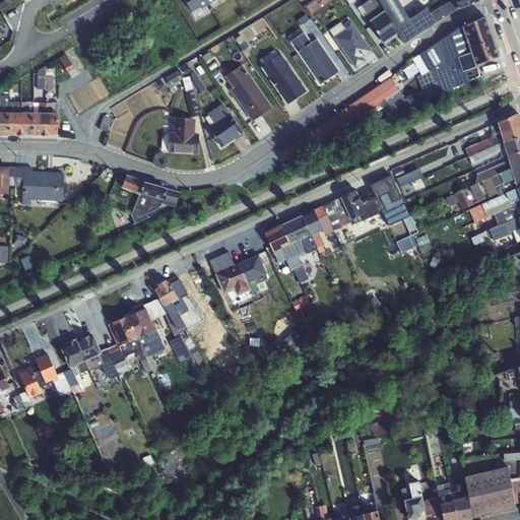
[(180,0),(190,14),(198,8),(199,10),(207,6),(203,0),(180,0)]
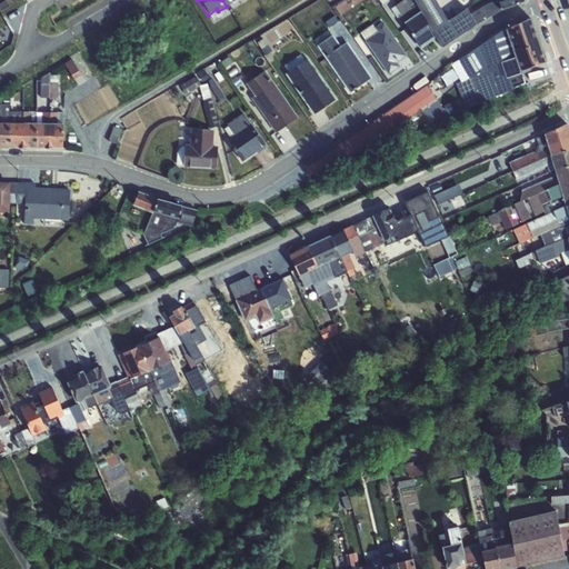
[(399,17),(420,47),(436,37),(417,5),(412,8),(406,0),(402,0),(396,6),(402,15),(399,17)]
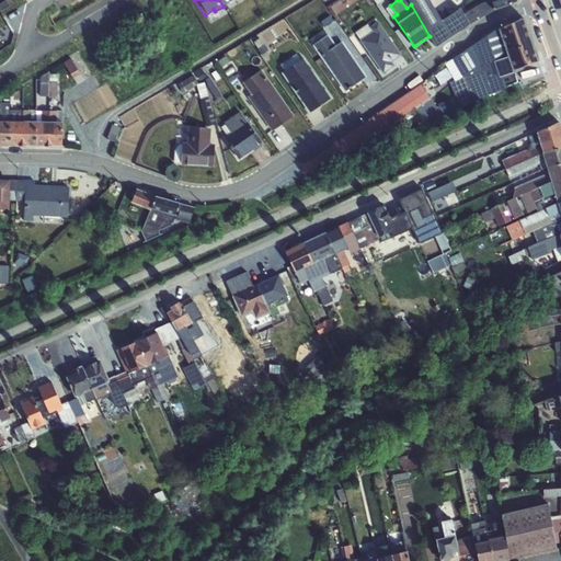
[(408,0),(411,4),(430,36),(436,46),(467,25),(460,14),(444,24),(430,0),(408,0)]
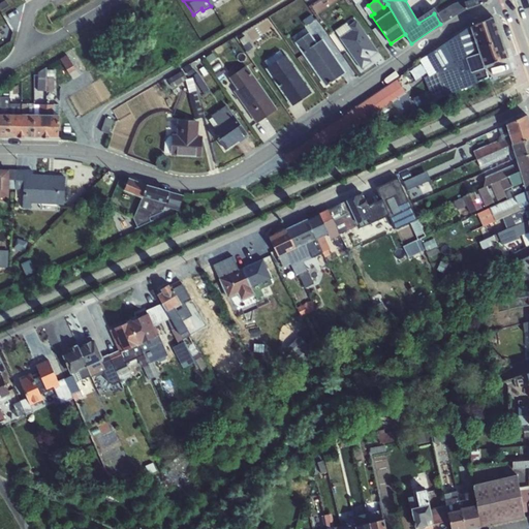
[(443,23),(466,9),(463,0),(461,0),(453,3),(437,13),(443,23)]
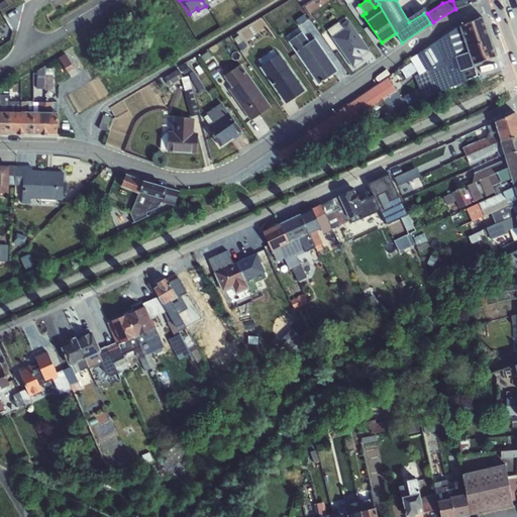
[(452,0),(455,9),(474,2),(473,1),(475,0),(452,0)]
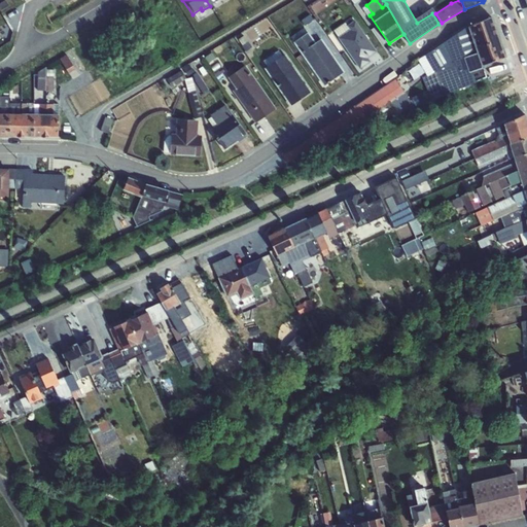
[(370,15),(373,13),(366,5),(362,7),(369,15),(370,15)]
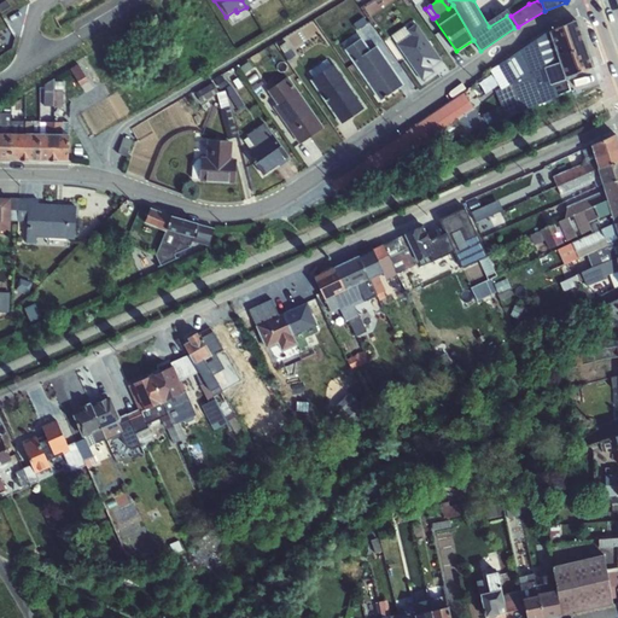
[(353,23),(357,30),(369,23),(365,15),(353,23)]
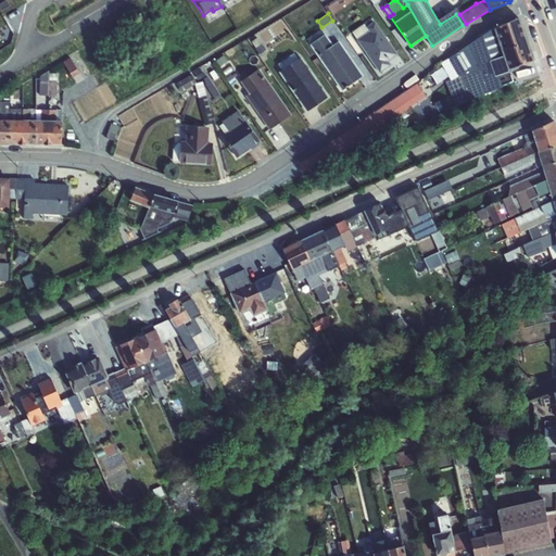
[(502,49),(528,41),(519,17),(494,27),(502,49)]
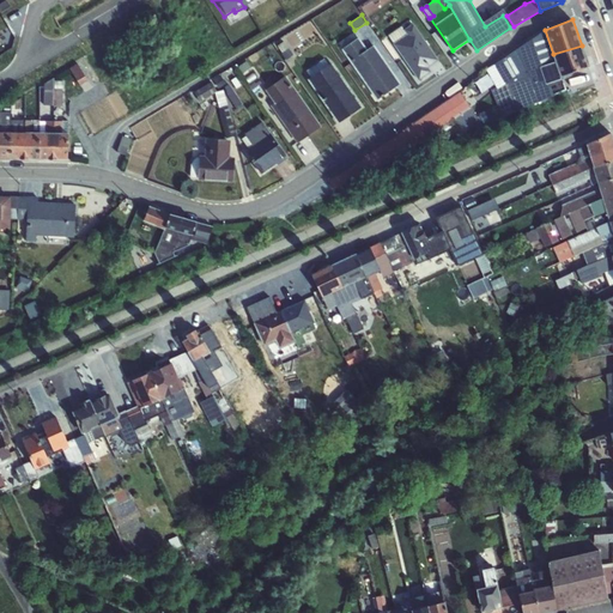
[(394,43),(419,79),(431,71),(429,66),(438,60),(413,24),(405,29),(407,34),(394,43)]
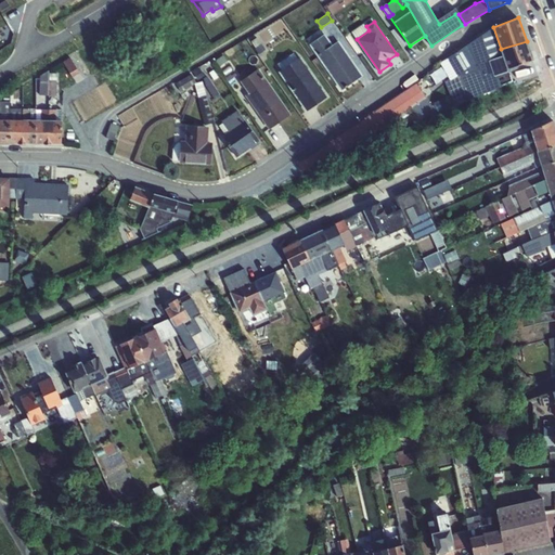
[(369,30),(366,26),(364,24),(351,31),(357,39),(369,30)]
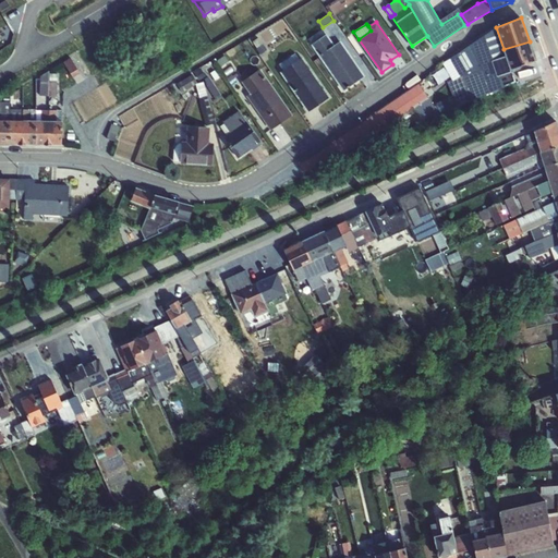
[(504,49),(496,27),(470,46),(441,64),(455,79),(450,80),(459,105),(514,81),(510,69),(504,49)]
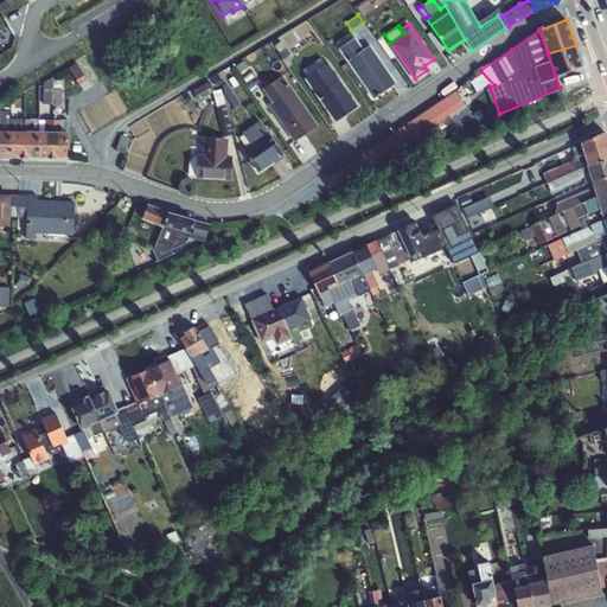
[(355,38),(350,32),(336,42),(340,48),(355,38)]
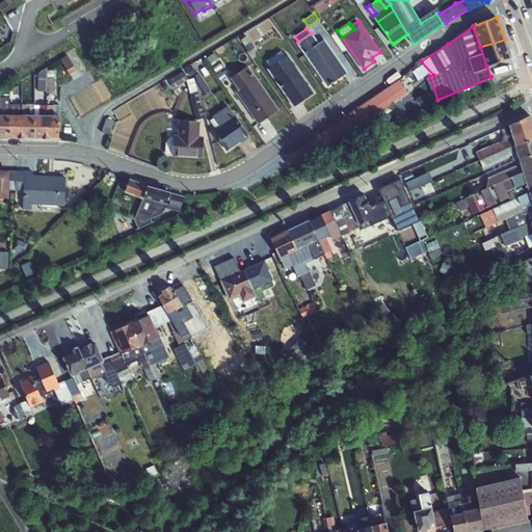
[(327,86),(347,73),(324,40),(319,44),(311,33),(298,42),(297,43),(327,86)]
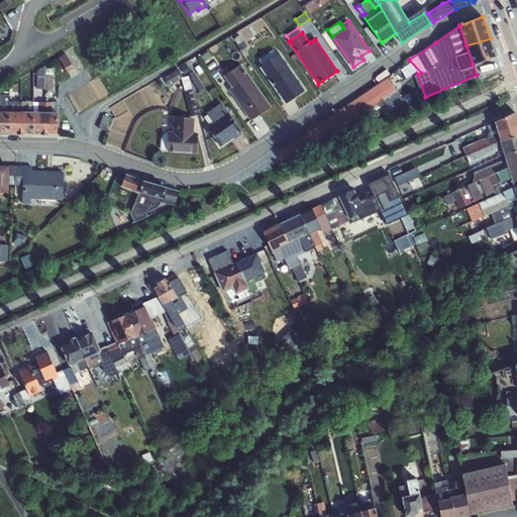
[(234,38),(241,48),(246,45),(239,34),(234,38)]
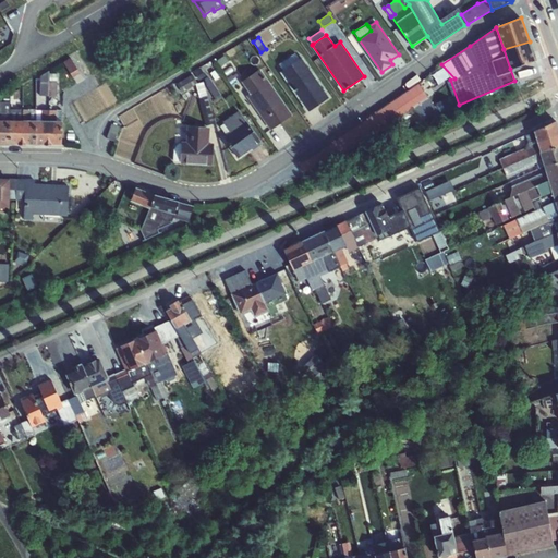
[(504,49),(510,69),(535,60),(530,41),(504,49)]
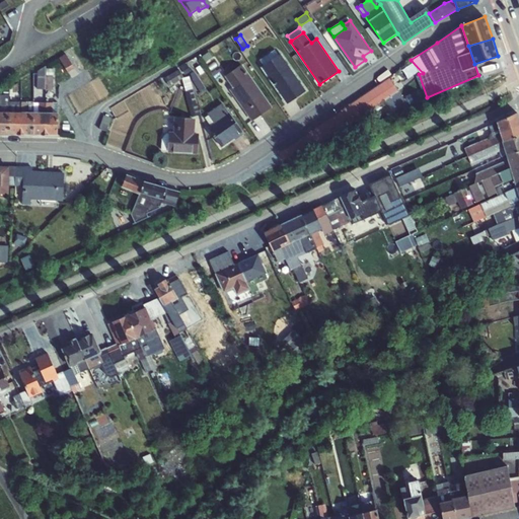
[(275,50),(260,60),(264,65),(279,54),(275,50)]
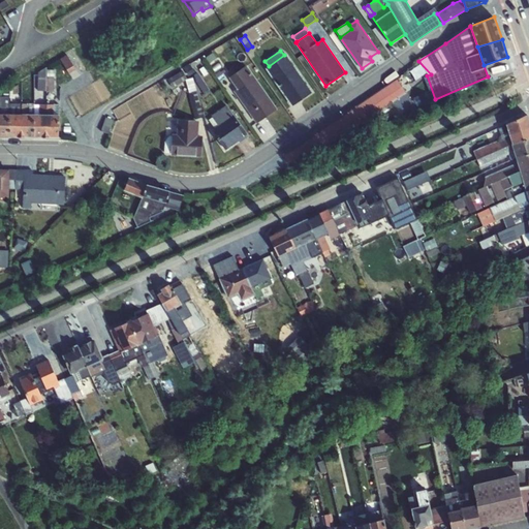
[(267,67),(292,105),(312,92),(285,54),(284,55),(269,66),(267,67)]
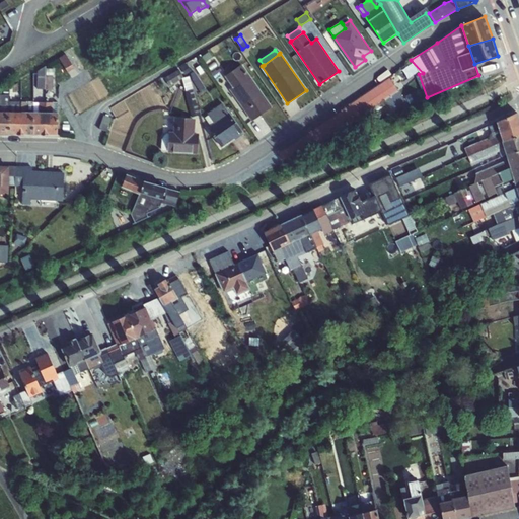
[(65,54),(59,57),(68,71),(74,67),(65,54)]
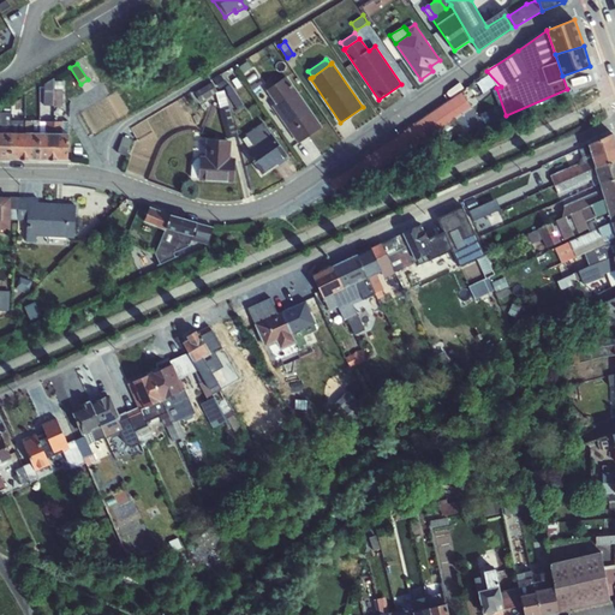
[(214,79),(220,88),(226,83),(221,75),(214,79)]
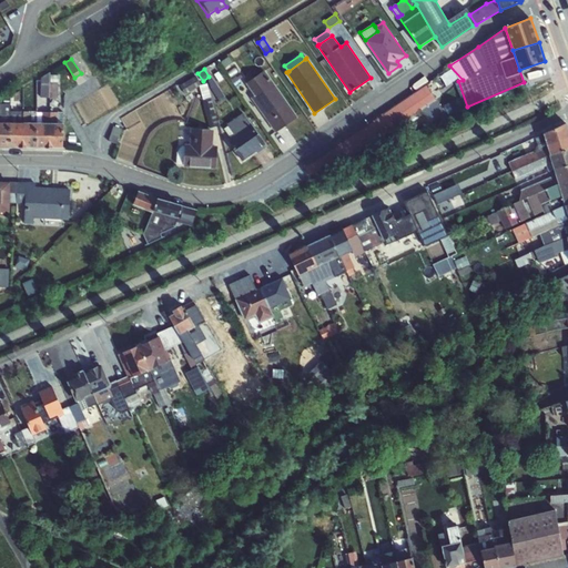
[(251,98),(276,132),(297,117),(264,70),(246,82),(254,94),(251,98)]
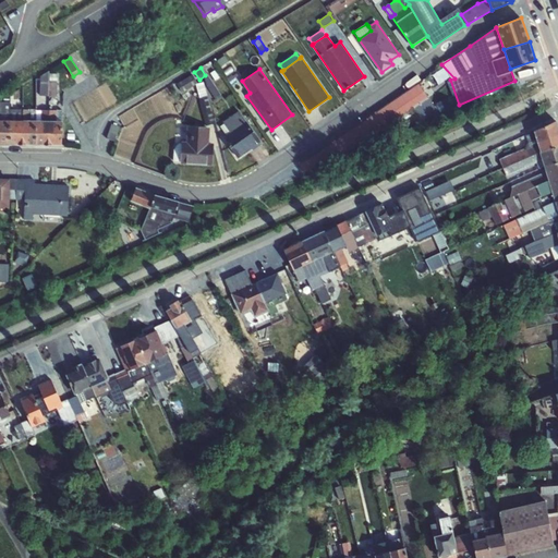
[(39,95),(49,96),(50,73),(49,70),(40,75),(39,95)]
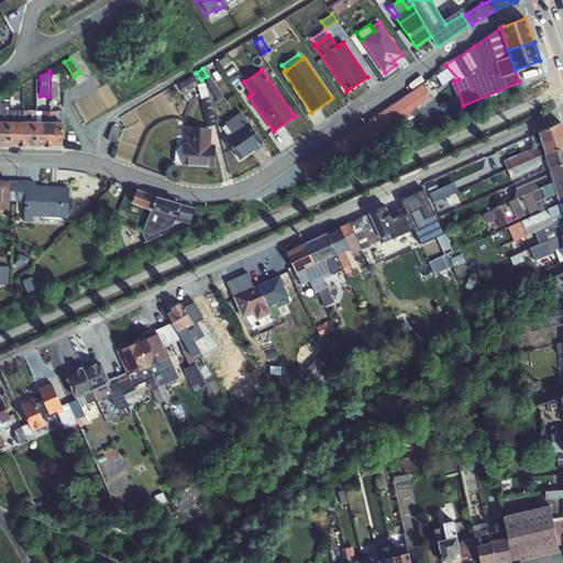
[(199,84),(194,75),(178,84),(184,92),(199,84)]
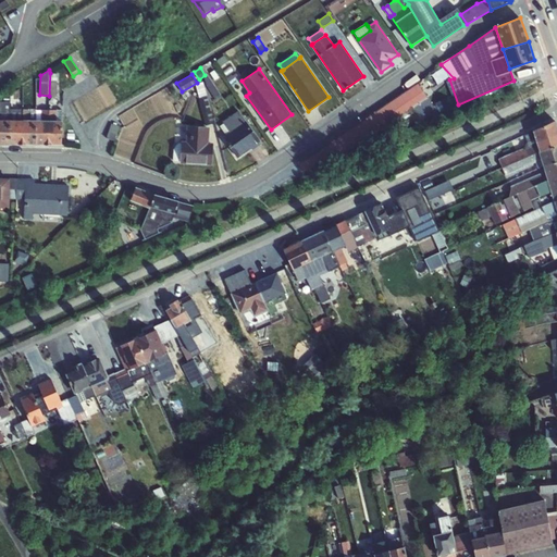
[(212,82),(207,85),(215,98),(221,95),(212,82)]
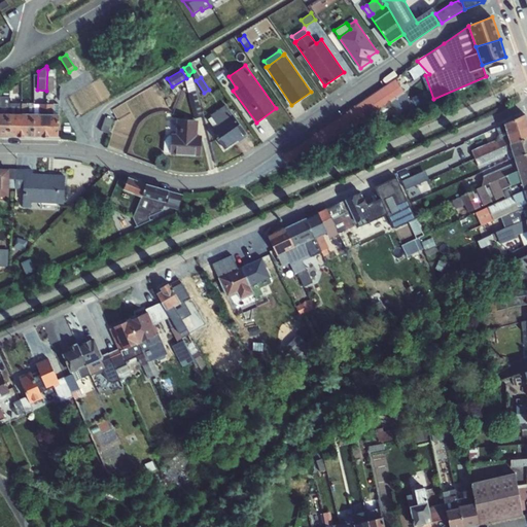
[(405,92),(395,78),(282,155),(287,163),(306,150),(310,156),(405,92)]
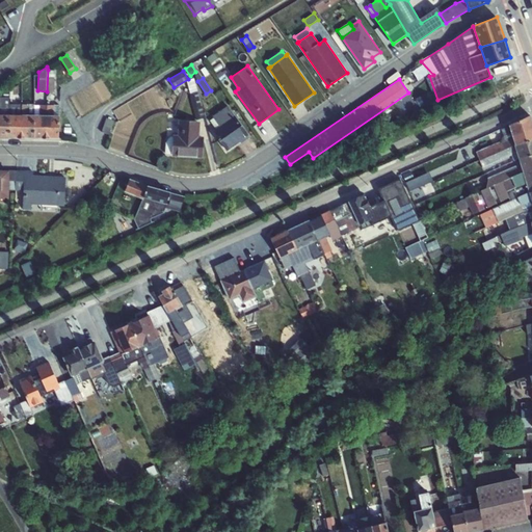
[(193,108),(202,106),(197,88),(189,90),(193,108)]
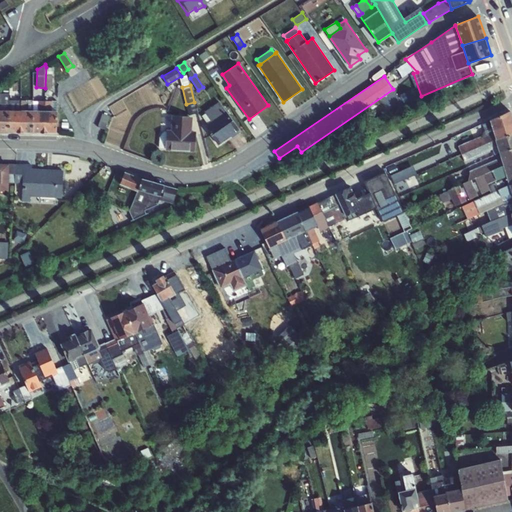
[(0,109),(9,110),(9,100),(9,94),(0,93),(0,109)]
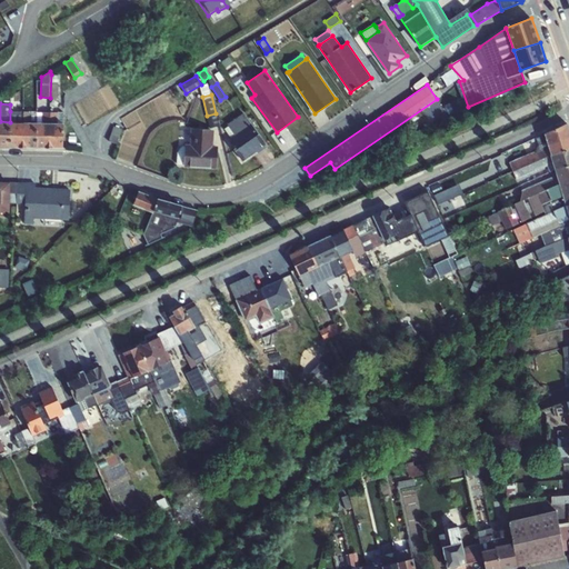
[(10,111),(10,122),(23,122),(23,111),(10,111)]
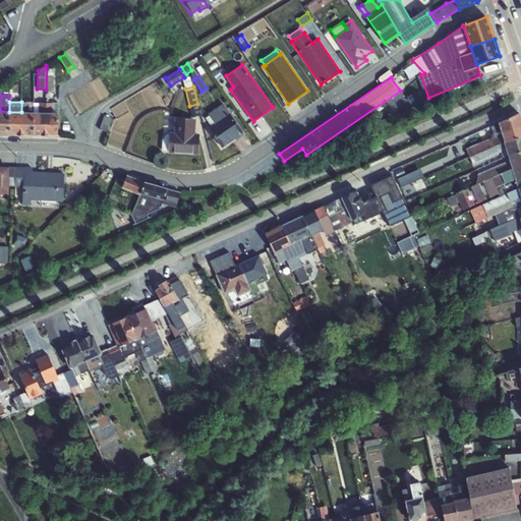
[(22,112),(34,112),(34,102),(21,102),(21,112),(22,112)]
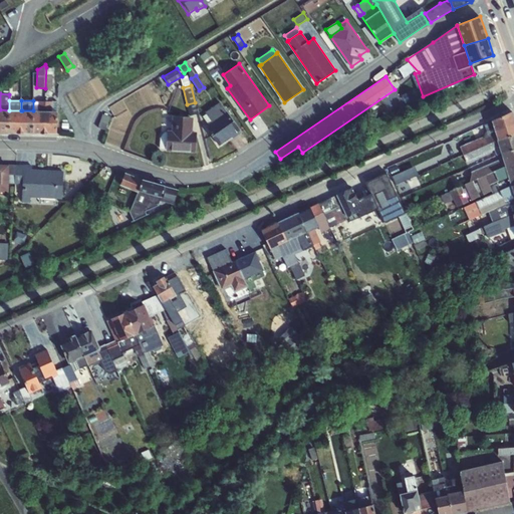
[(33,110),(45,111),(44,101),(38,101),(38,100),(33,100),(33,110)]
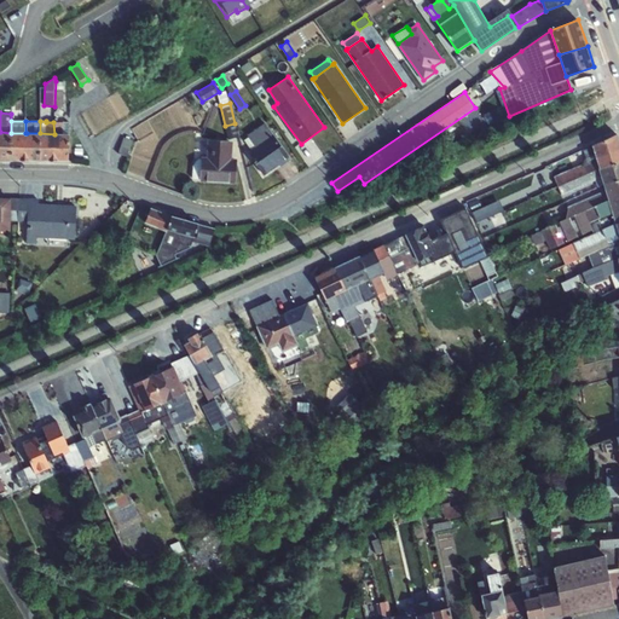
[(55,134),(69,134),(69,122),(53,122),(55,134)]
